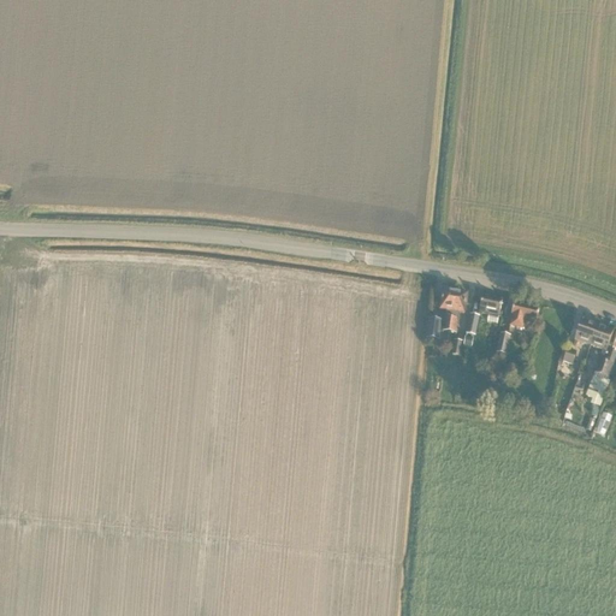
[(442,332),(449,333),(455,292),(443,291),(440,311),(445,312),(442,332)]
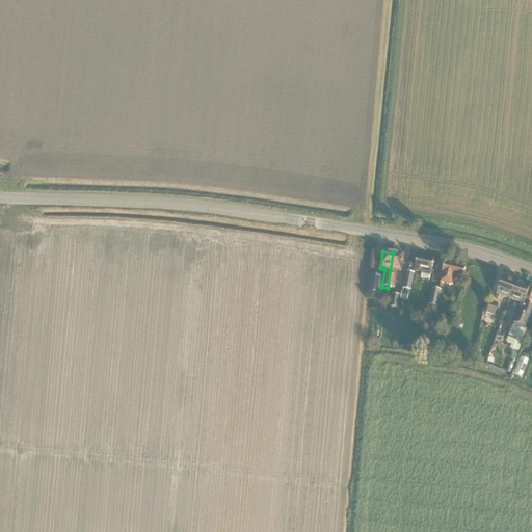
[(393,253),(388,288),(393,289),(396,270),(401,271),(403,255),(393,253)]
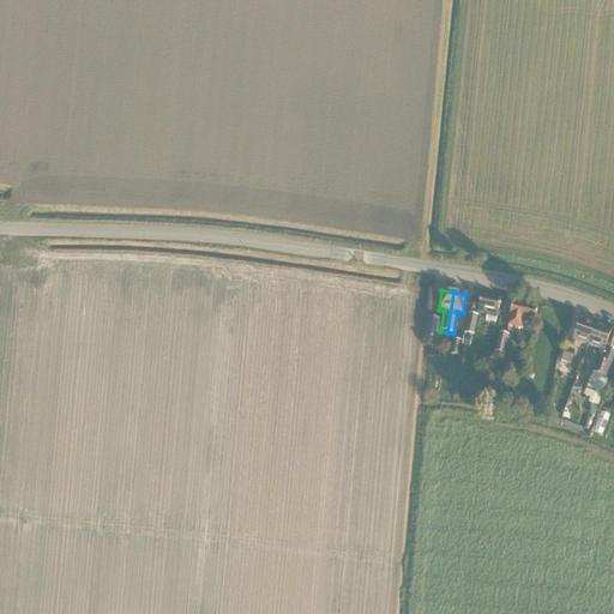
[(477,313),(487,314),(486,323),(495,325),(500,301),(481,296),(477,313)]
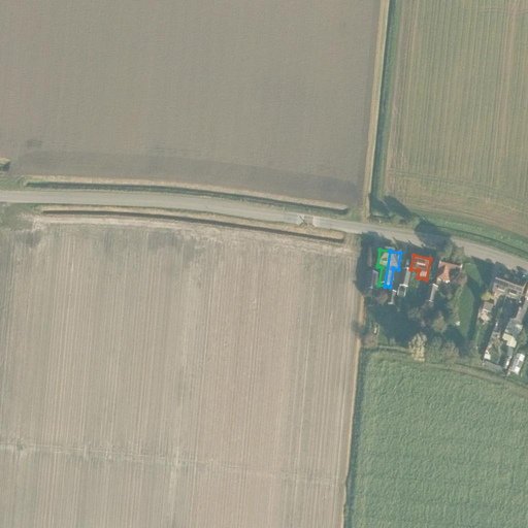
[(458,281),(461,265),(441,261),(438,272),(439,272),(437,281),(448,283),(449,278),(458,281)]
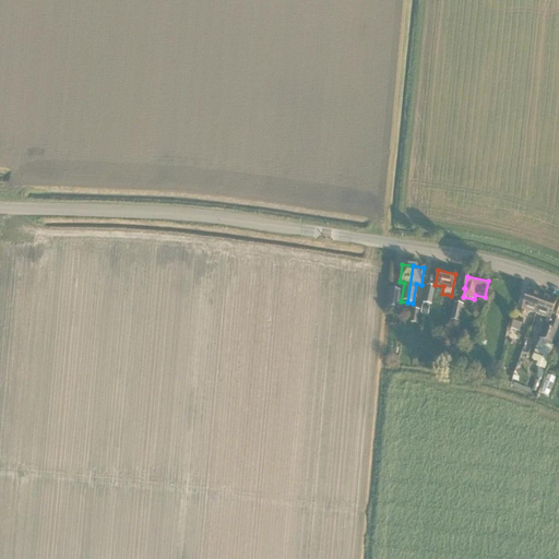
[(435,288),(426,286),(423,305),(431,306),(435,288)]
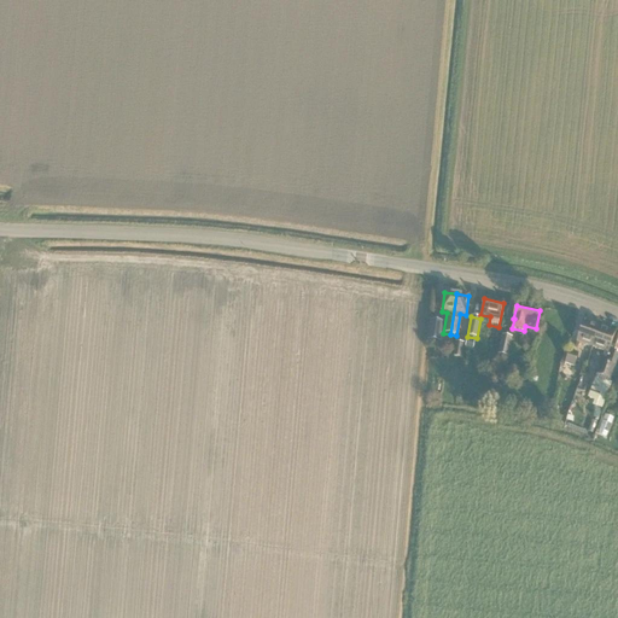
[(441,343),(443,322),(430,321),(427,340),(441,343)]
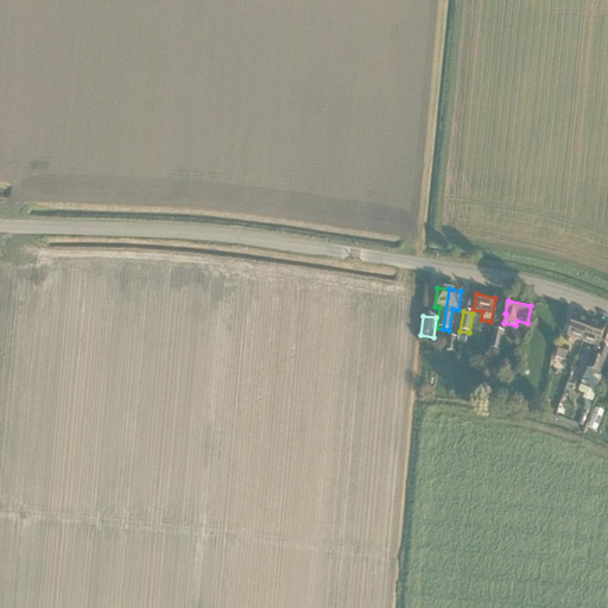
[(583,342),(590,322),(575,317),(568,337),(583,342)]
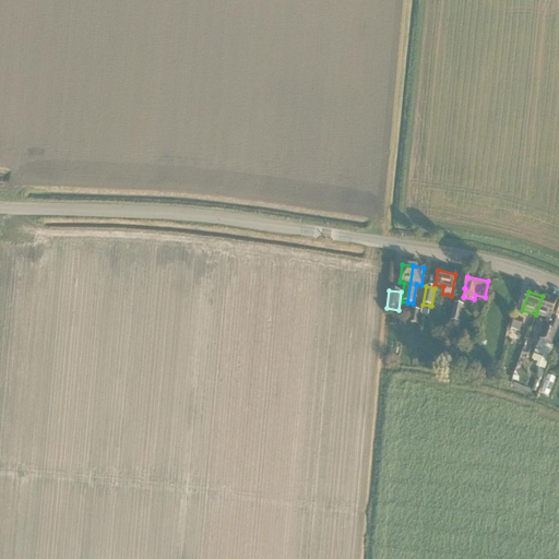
[(557,301),(543,296),(536,314),(547,319),(539,340),(551,344),(558,324),(558,321),(554,320),(556,316),(552,314),(557,301)]
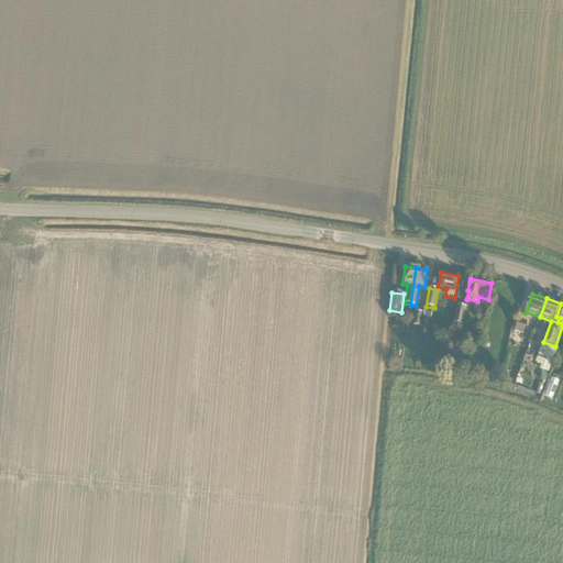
[(463,326),(466,308),(456,306),(453,323),(454,323),(453,329),(463,331),(464,326),(463,326)]
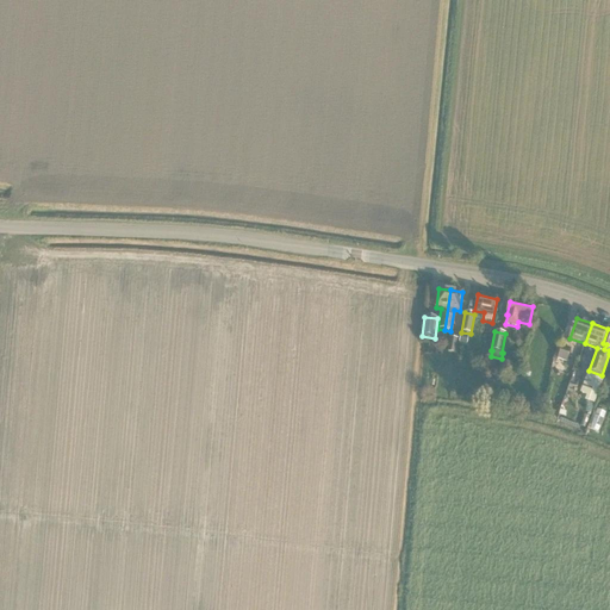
[(559,356),(558,359),(555,365),(565,368),(571,350),(558,346),(554,355),(559,356)]
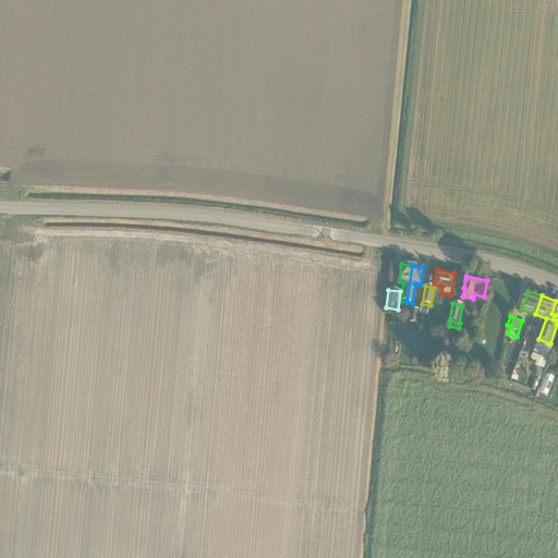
[(458,336),(448,334),(446,342),(456,344),(458,336)]
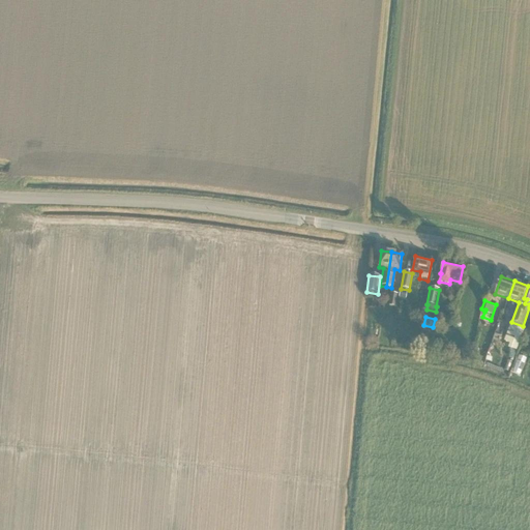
[(521,341),(522,342),(525,331),(525,330),(526,329),(520,327),(516,336),(513,336),(509,350),(517,353),(521,341)]
